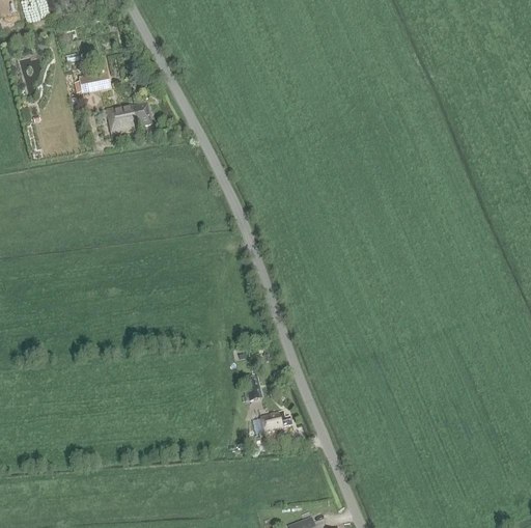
[(77,0),(71,2),(73,9),(79,7),(77,0)]
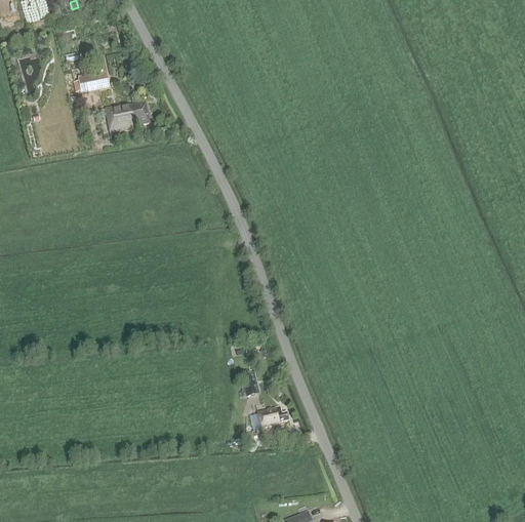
[(30,19),(39,17),(36,6),(28,8),(30,19)]
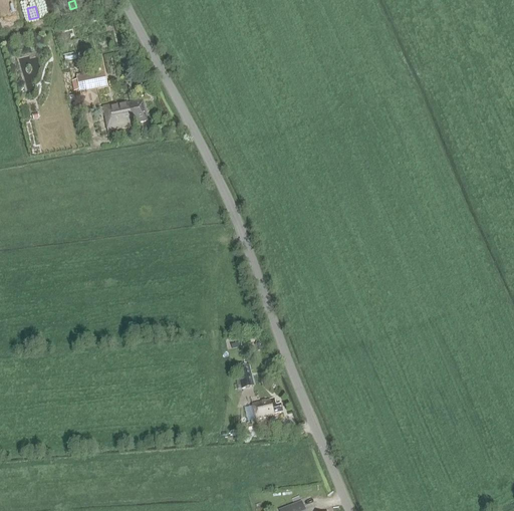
[(92,65),(94,71),(76,75),(79,90),(107,85),(104,69),(102,70),(101,63),(92,65)]
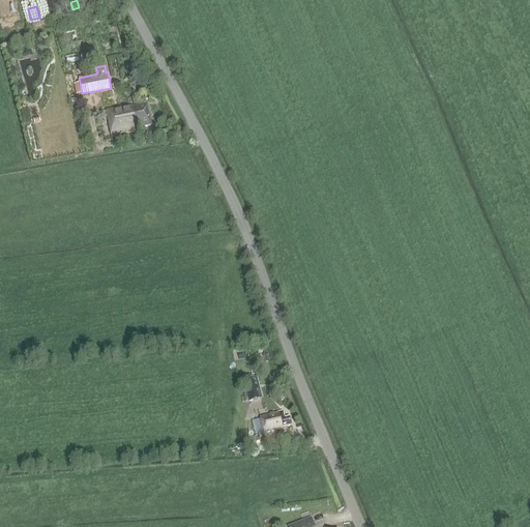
[(136,125),(150,122),(147,104),(133,106),(131,104),(107,109),(111,133),(137,128),(136,125)]
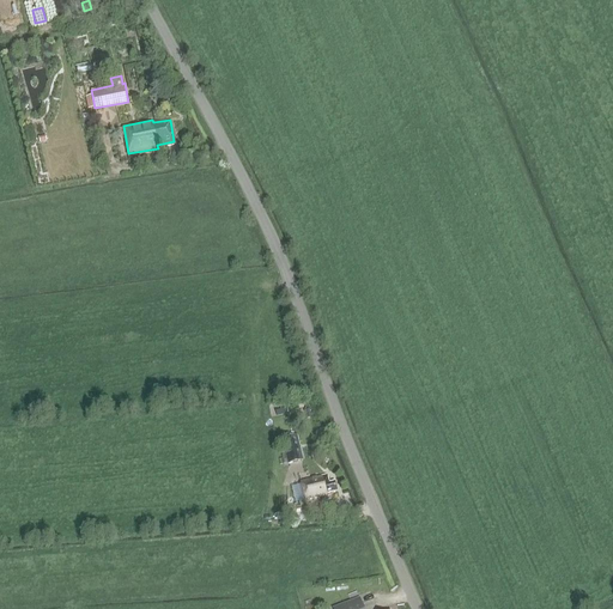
[(297,434),(283,438),(289,461),(303,457),(297,434)]
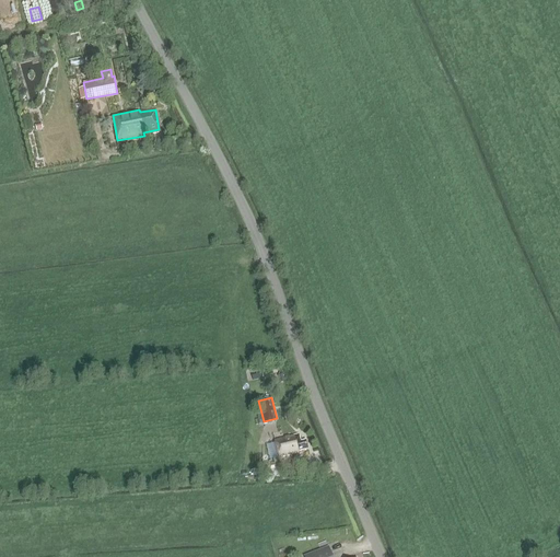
[(298,449),(307,447),(305,438),(300,439),(298,432),(273,439),(279,457),(299,452),(298,449)]
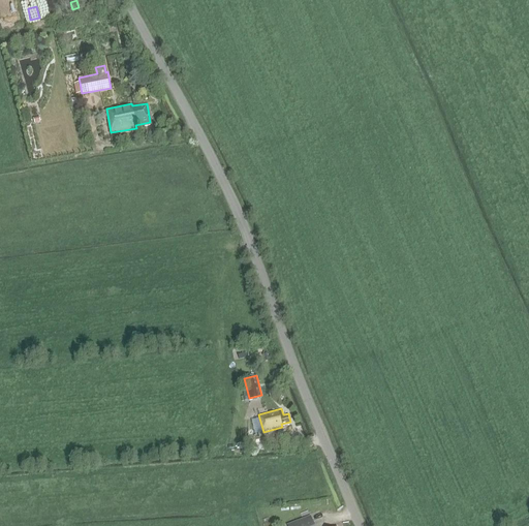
[(314,525),(310,514),(287,523),(287,525),(314,525)]
